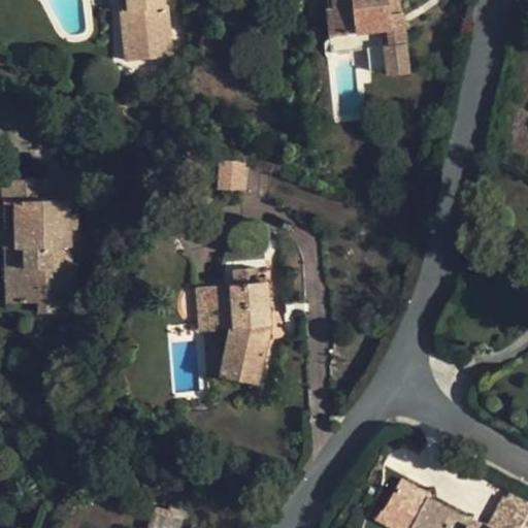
[(164,0),(161,10),(151,7),(141,34),(195,50),(210,0),(164,0)]
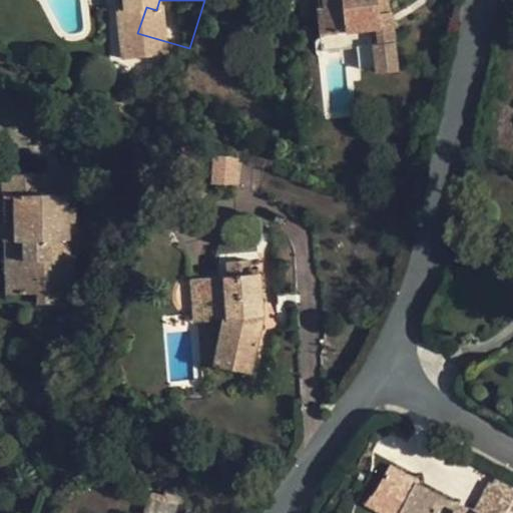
[(147,0),(146,7),(156,10),(159,0),(147,0)]
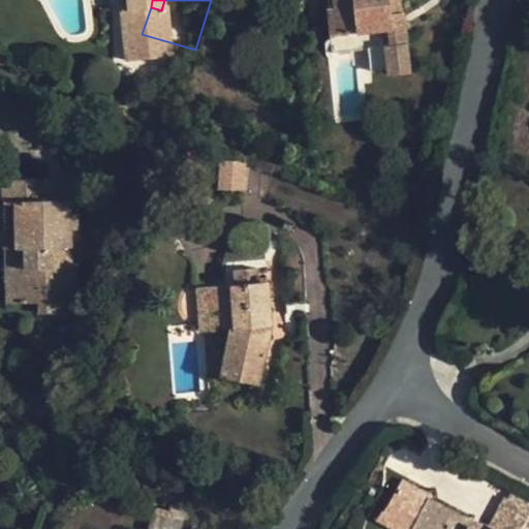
[(410,73),(403,0),(327,0),(330,36),(383,31),(386,75),(410,73)]
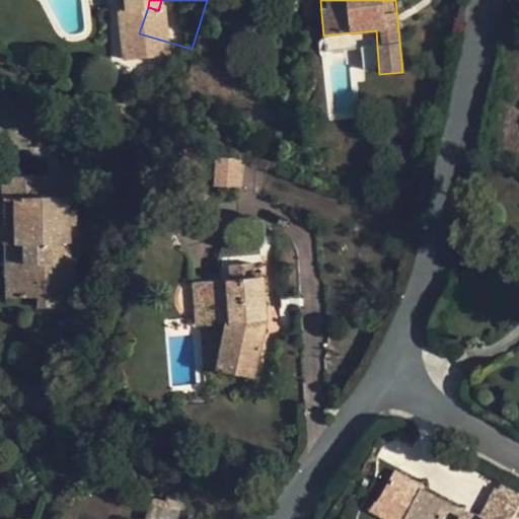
[(215,186),(242,186),(242,158),(214,158),(215,186)]
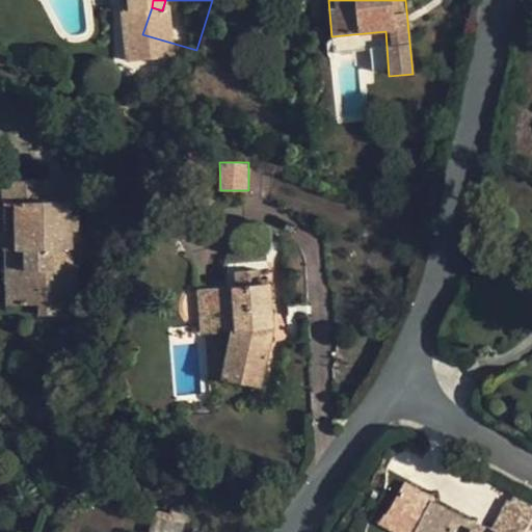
[(73,202),(1,204),(4,310),(76,307),(73,202)]
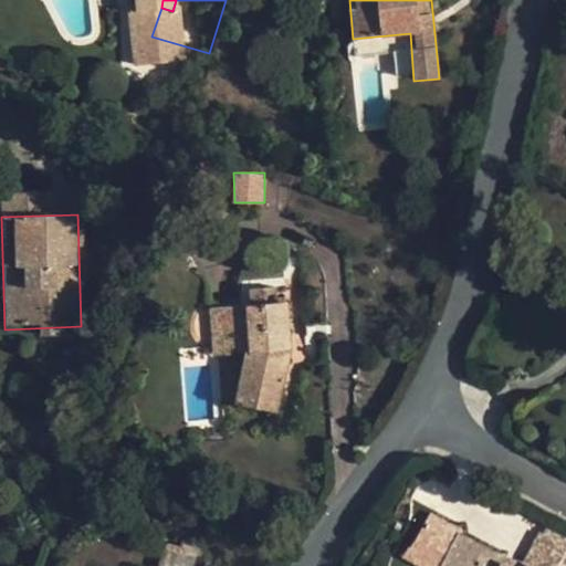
[(234,404),(281,413),(291,367),(290,354),(293,336),(289,289),(273,285),(249,287),(251,308),(236,305),(208,307),(212,354),(244,352),(234,398),(234,404)]
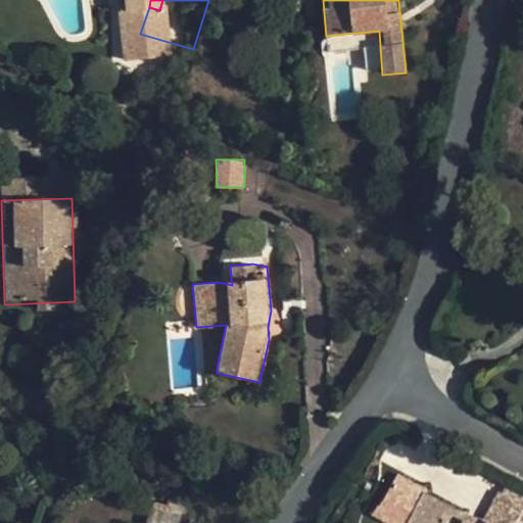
[(413,514),(424,492),(426,489),(398,474),(385,500),(413,514)]
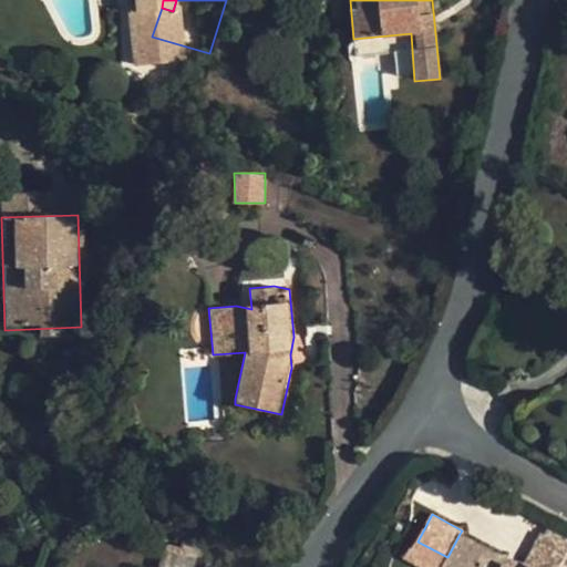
[(442,566),(566,566),(566,527),(555,522),(543,543),(565,555),(558,566),(533,566),(531,566),(529,566),(512,566),(505,564),(507,559),(460,534),(447,557),(442,566)]
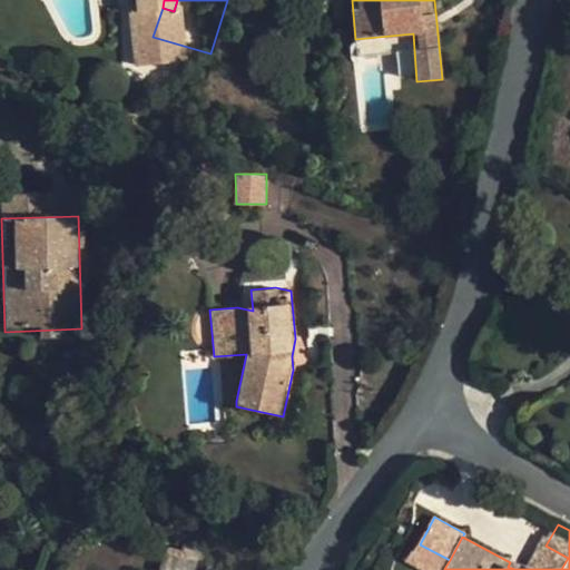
[(561,569),(568,558),(546,546),(533,569),(536,569),(561,569)]
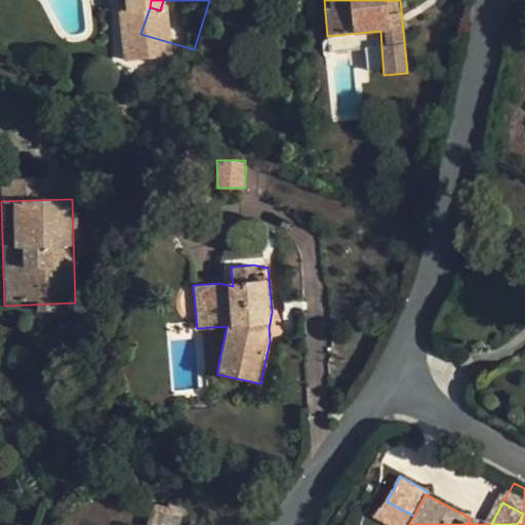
[(156,524),(195,524),(196,521),(160,513),(156,524)]
